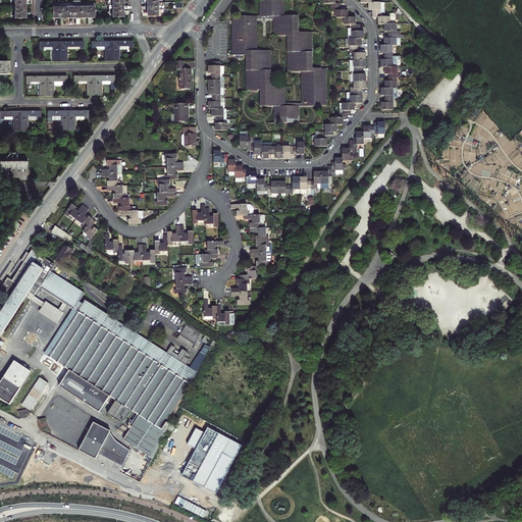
[(259,1),(260,16),(273,16),(273,19),(273,35),(278,35),(278,37),(289,36),(289,72),(301,72),(302,103),(302,106),(322,106),(327,106),(326,69),(322,69),(322,68),(313,68),(313,33),(299,33),(298,16),(284,16),(284,1),(280,1),(279,0),(263,0),(264,1),(259,1)]
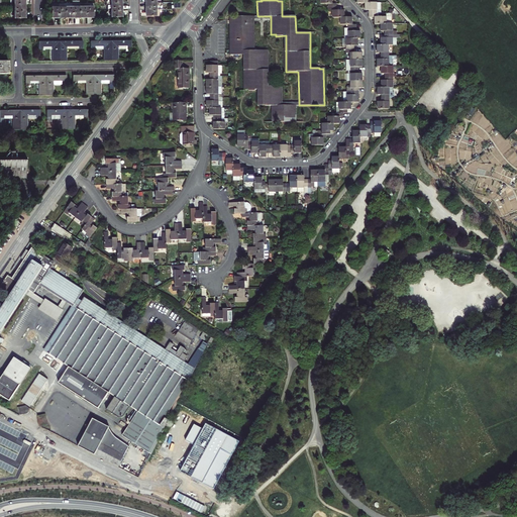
[(321,0),(322,5),(330,5),(330,8),(338,8),(338,5),(334,5),(334,0),(321,0)]
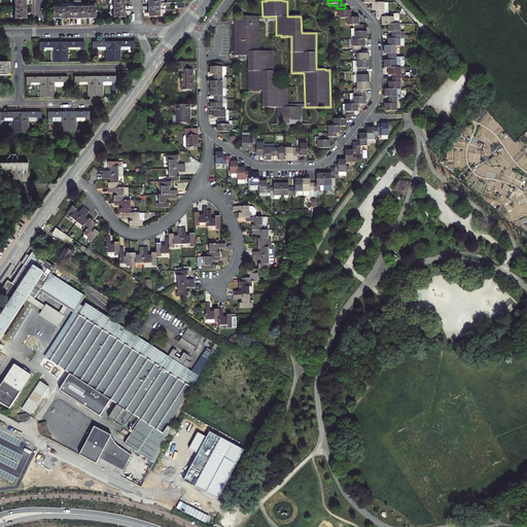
[(377,12),(377,15),(385,15),(385,5),(377,5),(373,5),(374,12),(377,12)]
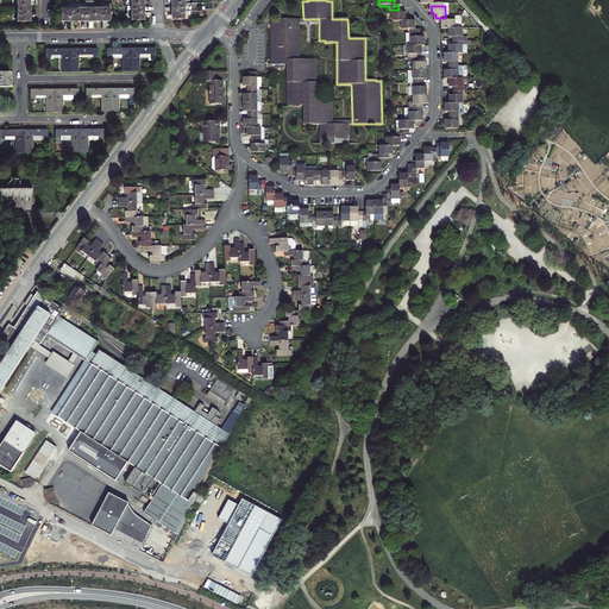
[(399,13),(399,10),(389,10),(389,13),(394,13),(394,22),(402,22),(407,22),(407,13),(399,13)]
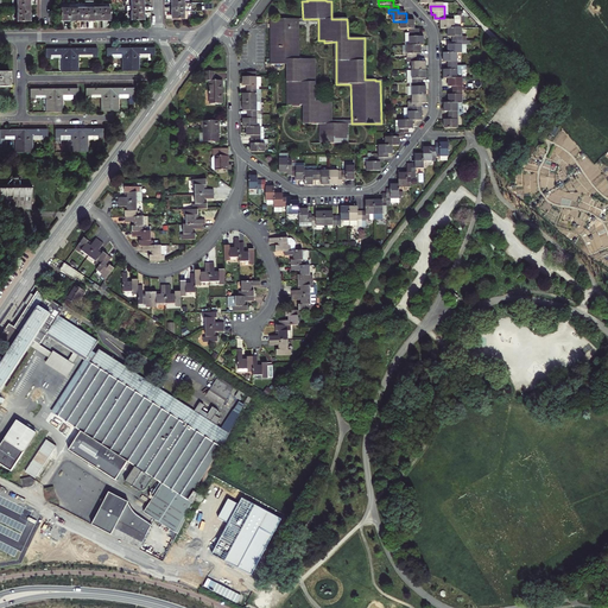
[(455,18),(444,18),(435,18),(435,23),(441,23),(441,30),(448,30),(461,30),(461,21),(455,21),(455,18)]
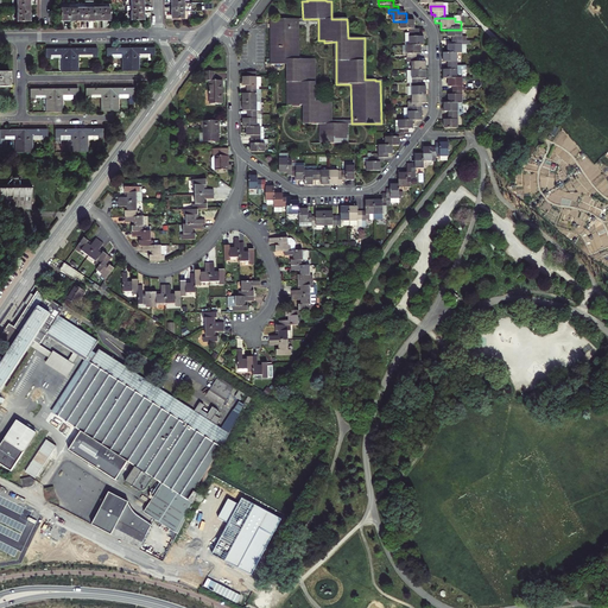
[(301,23),(299,19),(271,19),(271,64),(286,64),(287,106),(292,106),(292,107),(301,107),(301,106),(303,106),(303,125),(320,125),(320,143),(343,144),(343,143),(349,143),(348,124),(333,124),(333,121),(333,102),(327,102),(327,101),(316,101),(316,59),(299,59),(301,23)]
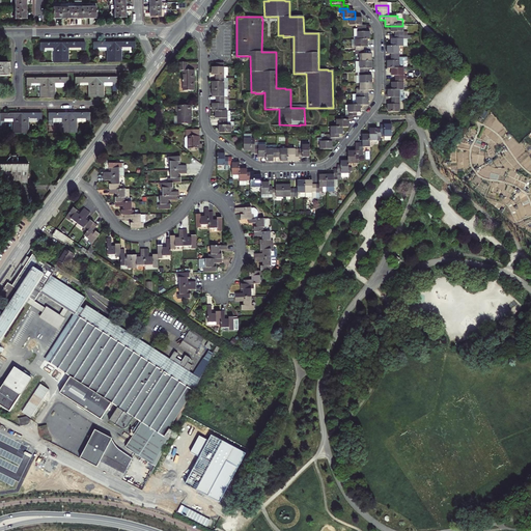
[(355,19),(351,19),(351,27),(358,27),(358,29),(367,29),(367,25),(363,25),(363,19),(359,19),(355,19)]
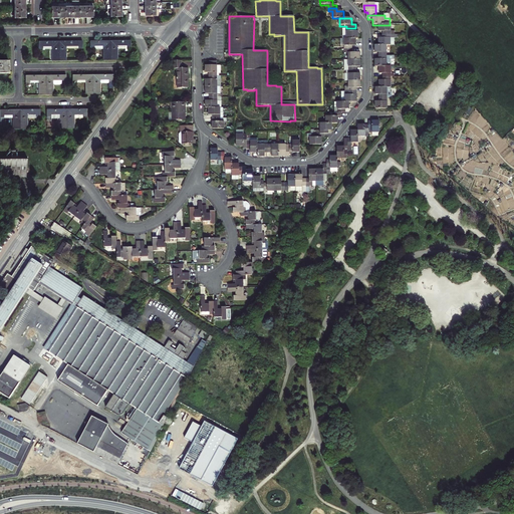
[(391,25),(390,25),(378,25),(378,32),(382,32),(382,35),(394,35),(394,31),(391,31),(391,25)]
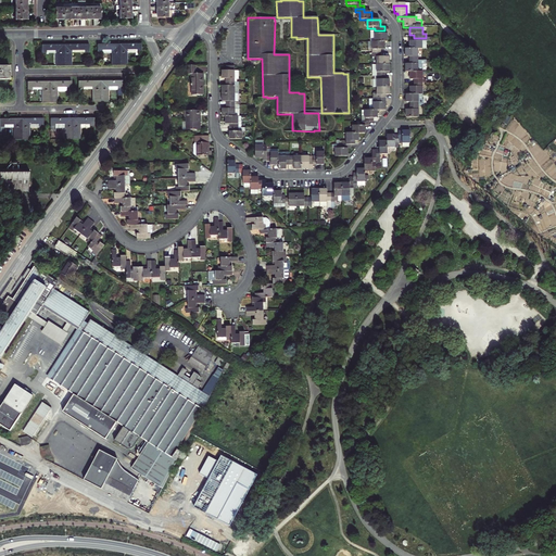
[(371,42),(373,42),(386,42),(389,42),(388,34),(384,34),(384,30),(375,30),(371,30),(371,42)]
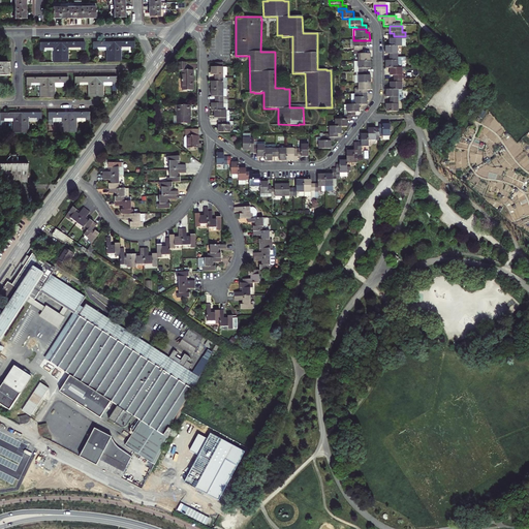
[(409,36),(405,36),(394,36),(394,39),(390,39),(390,47),(398,47),(406,47),(406,39),(409,40),(409,36)]
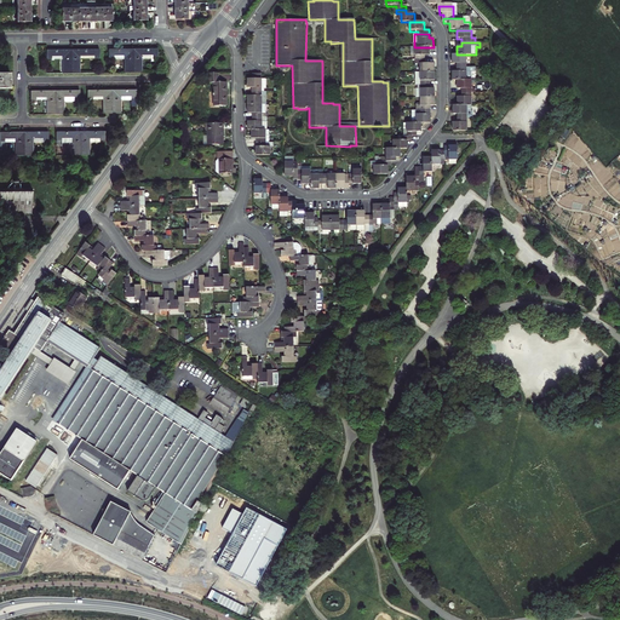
[(430,47),(415,47),(415,59),(425,59),(425,56),(430,56),(430,47)]
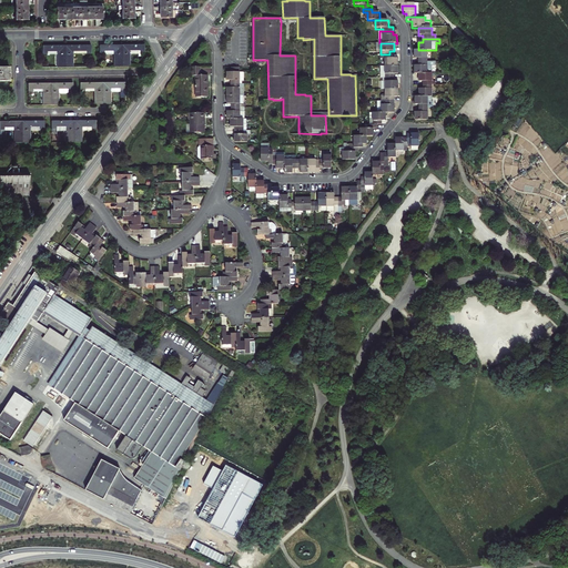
[(121,53),(121,44),(99,44),(100,53),(104,53),(104,51),(113,51),(113,53),(113,66),(121,66),(121,63),(122,63),(122,58),(120,58),(120,53),(121,53)]
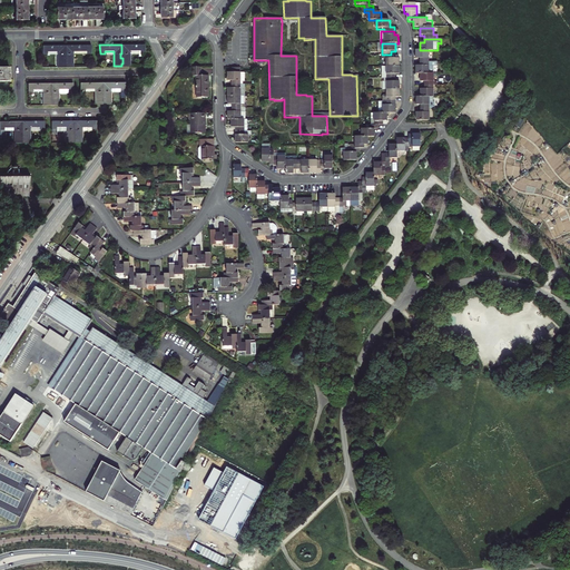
[(121,66),(130,66),(130,52),(145,52),(145,45),(121,45),(121,53),(120,53),(120,58),(123,58),(123,64),(121,64),(121,66)]
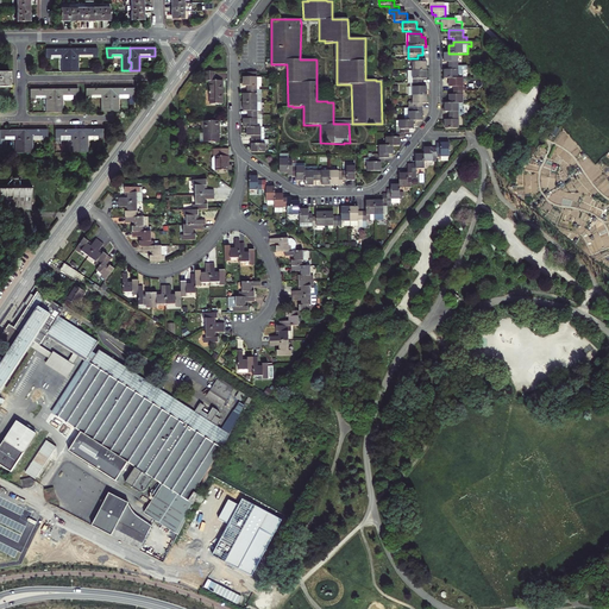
[(45,49),(45,58),(61,58),(61,71),(70,71),(70,69),(71,69),(71,63),(68,63),(68,58),(70,58),(69,49),(45,49)]
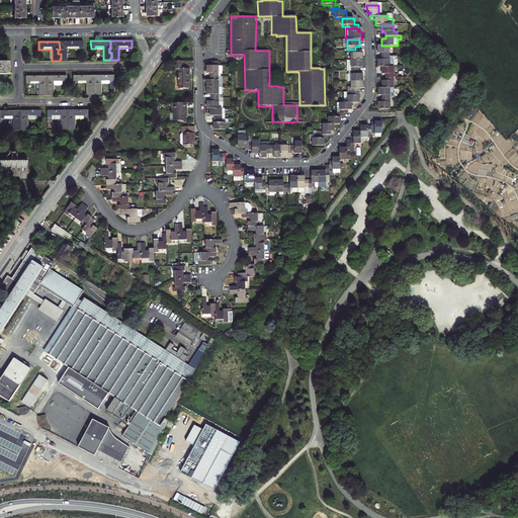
[(60,61),(67,61),(67,49),(67,47),(79,47),(79,49),(83,49),(83,41),(59,41),(60,50),(58,50),(58,54),(61,54),(61,59),(60,59),(60,61)]
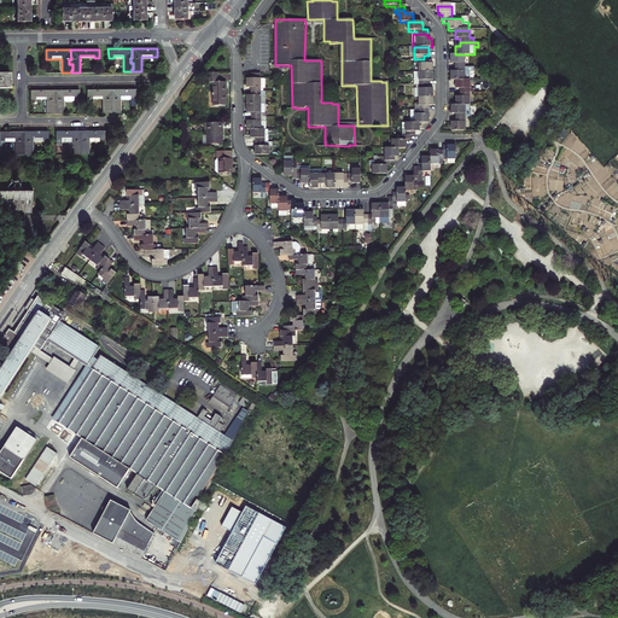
[(455,63),(455,68),(465,68),(465,54),(455,54),(450,54),(450,63),(455,63)]
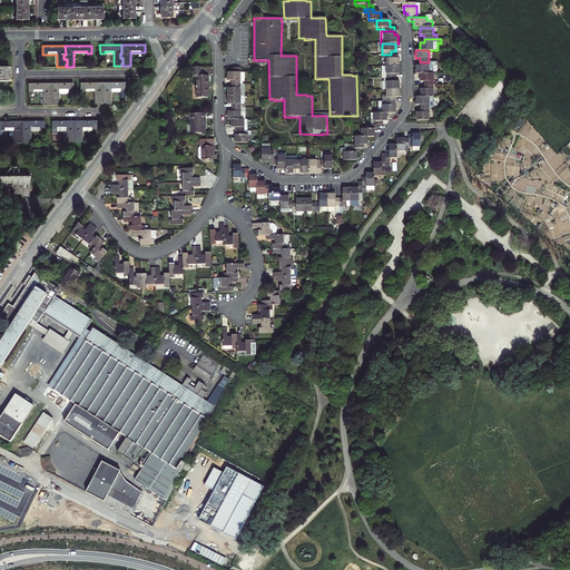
[(391,58),(391,55),(382,55),(382,58),(386,58),(386,67),(400,66),(400,58),(391,58)]
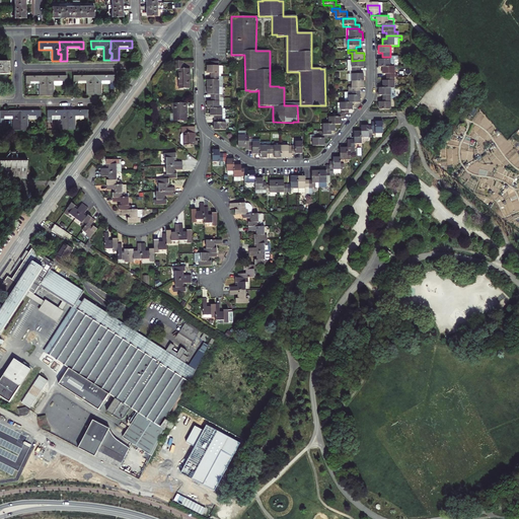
[(398,57),(390,57),(382,57),(382,59),(378,59),(378,67),(382,67),(394,67),(394,60),(398,60),(398,57)]
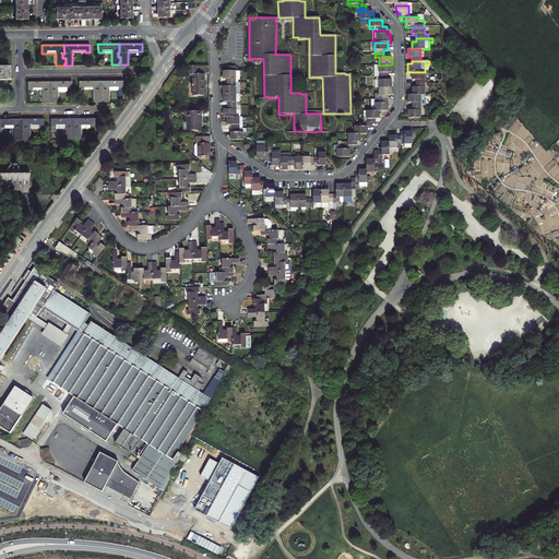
[(198,64),(189,64),(189,73),(193,73),(193,95),(205,94),(205,73),(198,73),(198,64)]
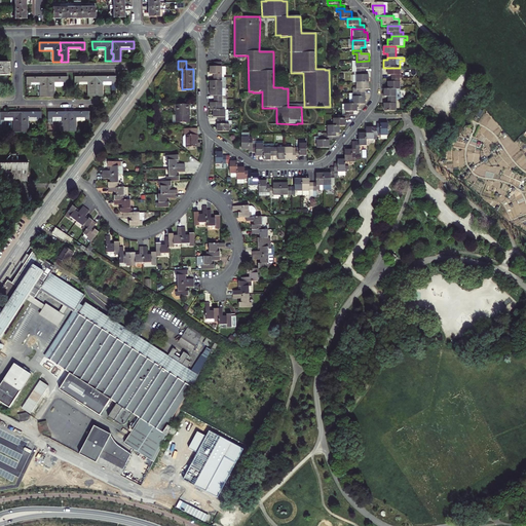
[(369,61),(357,62),(352,62),(352,72),(357,72),(365,72),(365,69),(369,69),(369,61)]
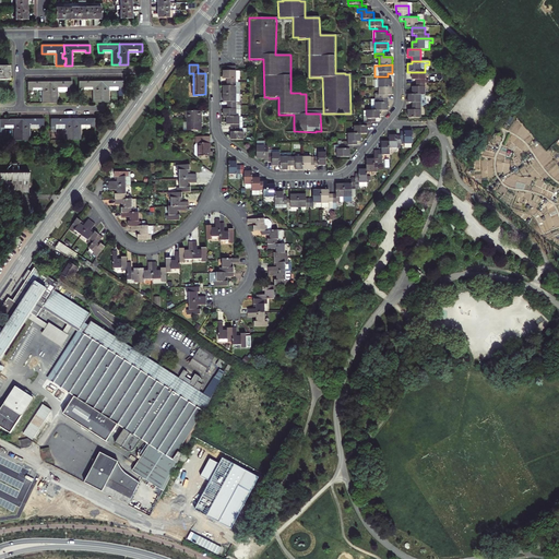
[(227,79),(227,83),(238,82),(238,80),(240,80),(240,71),(236,71),(228,71),(223,71),(223,79),(227,79)]
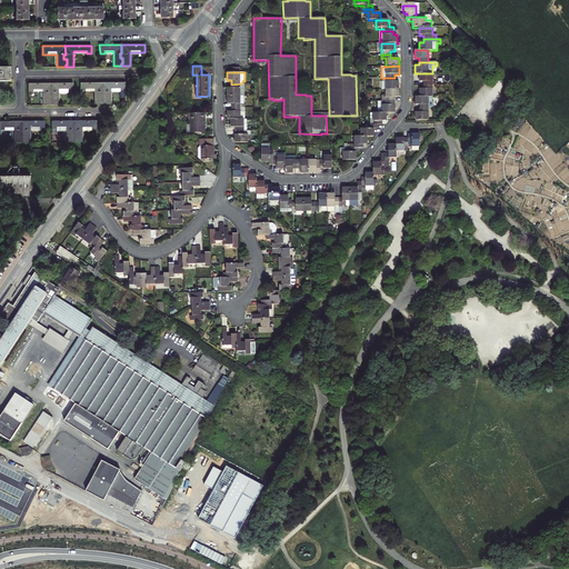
[(432,73),(419,73),(419,81),(423,81),(423,85),(432,85),(432,73)]
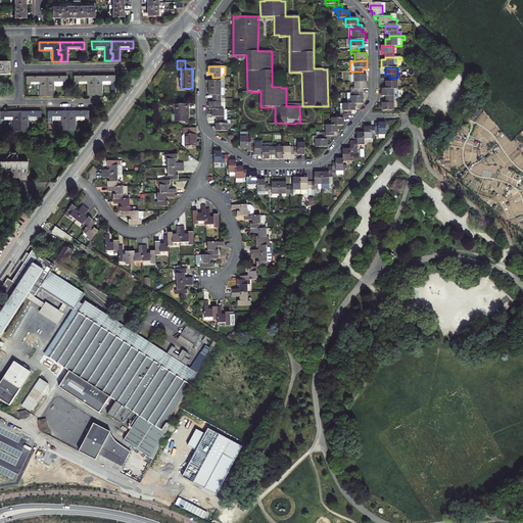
[(354,75),(354,82),(367,82),(367,75),(363,75),(363,72),(354,72),(354,75)]
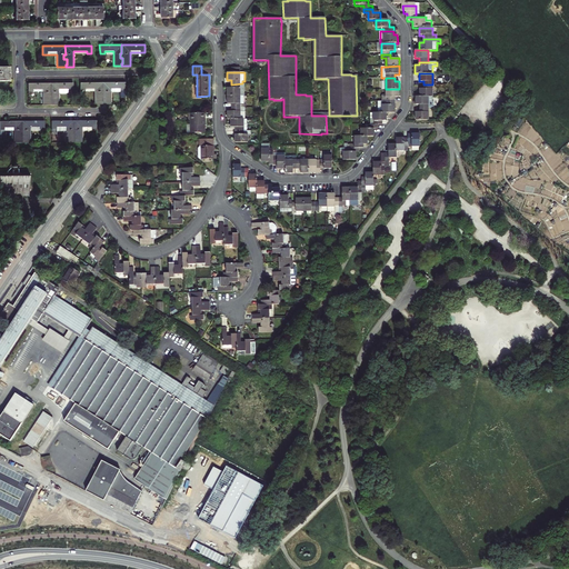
[(227,88),(227,96),(243,96),(245,96),(245,83),(242,83),(231,85),(231,88),(227,88)]
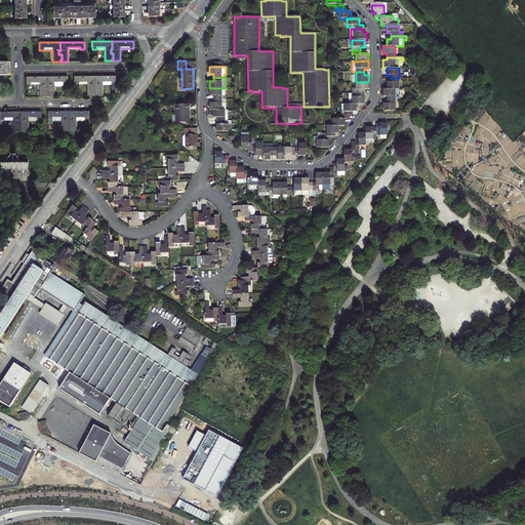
[(399,78),(391,78),(391,81),(387,81),(387,88),(395,88),(399,88),(399,78)]
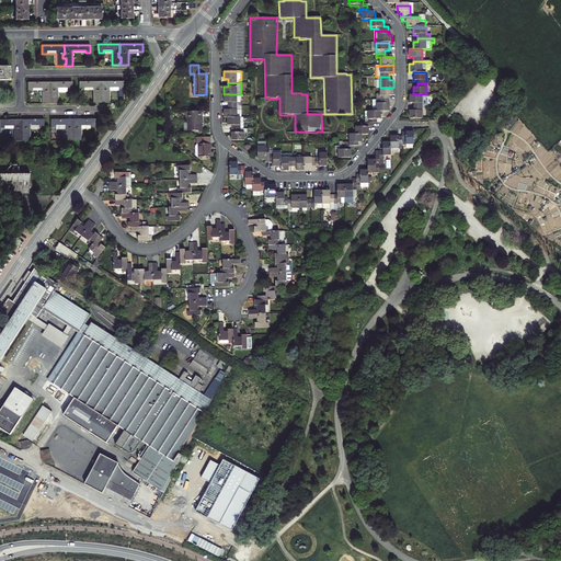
[(123,84),(101,86),(101,93),(100,93),(100,99),(102,99),(102,103),(101,103),(101,106),(110,106),(110,94),(118,94),(118,100),(123,100),(123,84)]
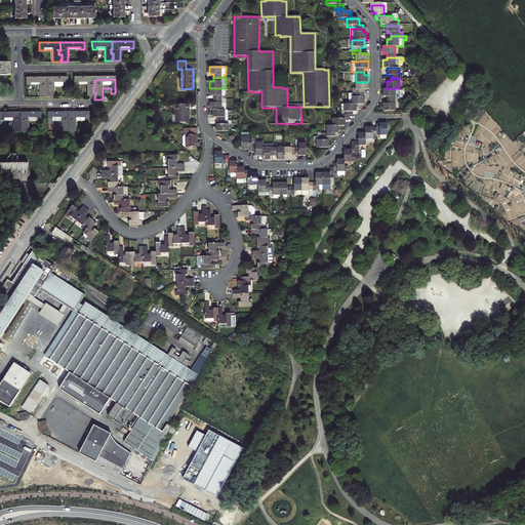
[(47,88),(46,80),(26,80),(27,88),(31,88),(31,86),(39,86),(39,88),(39,101),(47,99),(47,97),(48,97),(48,92),(46,92),(46,88),(47,88)]
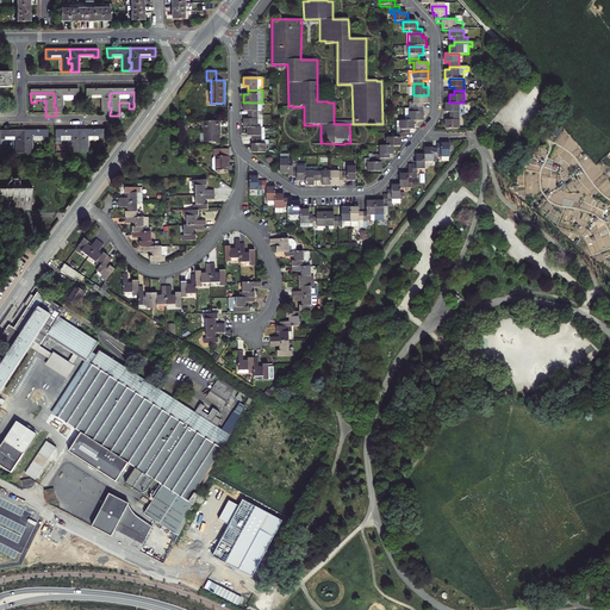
[(79,93),(54,93),(55,103),(54,103),(54,107),(56,107),(56,113),(55,113),(55,116),(63,116),(63,104),(73,104),(73,101),(79,101),(79,93)]
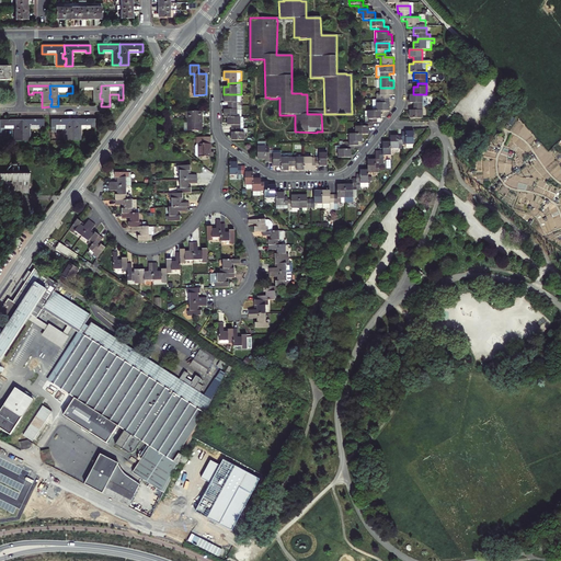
[(79,93),(83,93),(83,91),(93,91),(93,93),(93,106),(101,106),(101,103),(102,103),(102,99),(100,99),(100,93),(101,93),(101,86),(79,86),(79,93)]
